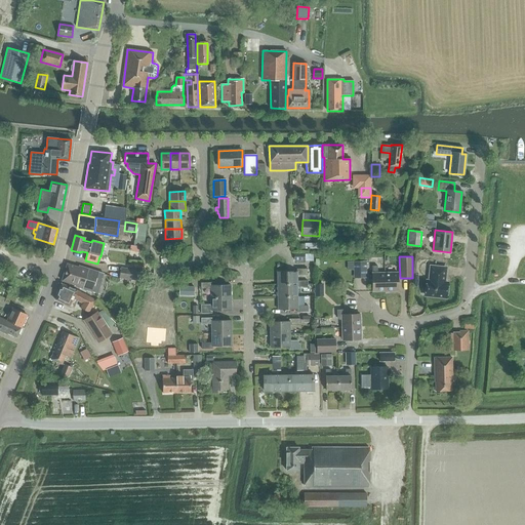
[(364,278),(364,261),(356,261),(356,278),(364,278)]
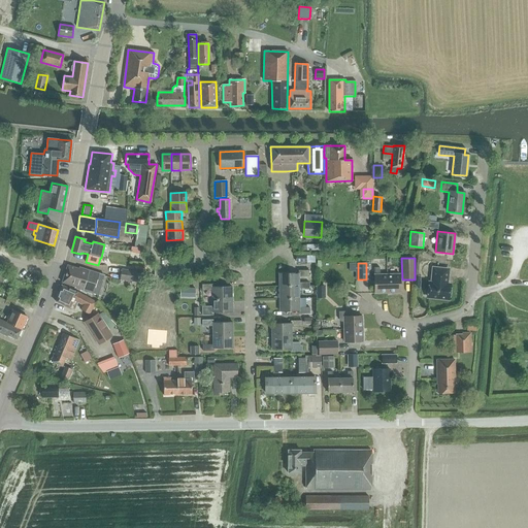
[(78,269),(67,265),(62,283),(75,287),(74,288),(84,290),(84,291),(98,295),(104,275),(79,267),(78,269)]
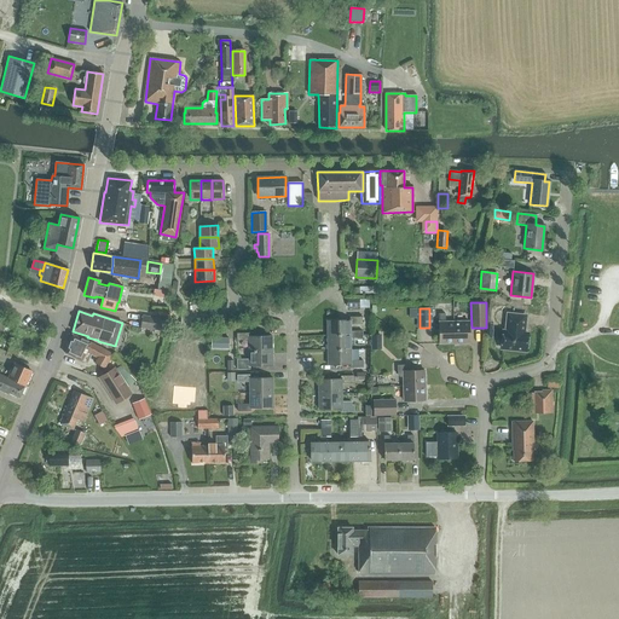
[(142,314),(140,328),(166,331),(167,319),(162,319),(163,318),(142,314)]
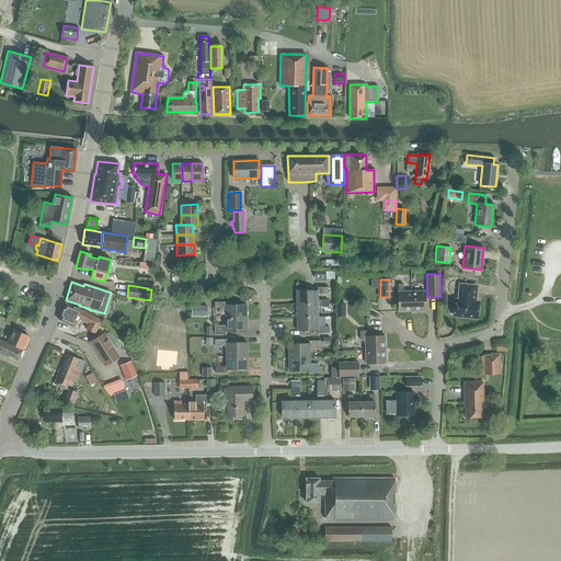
[(412,311),(411,292),(403,292),(403,285),(398,285),(398,293),(398,312),(412,311)]
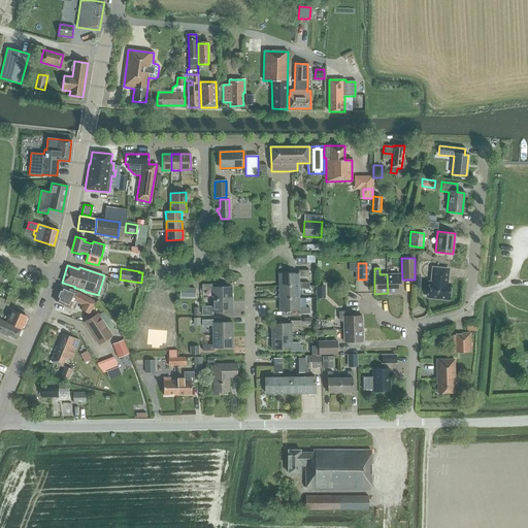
[(449,300),(450,285),(444,285),(446,279),(447,279),(448,270),(433,268),(432,283),(429,283),(428,297),(449,300)]
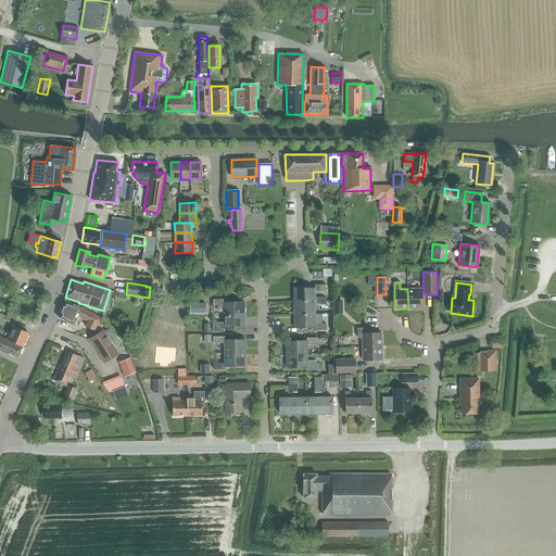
[(293,288),(293,302),(315,301),(315,298),(315,291),(326,291),(325,285),(314,285),(314,288),(293,288)]
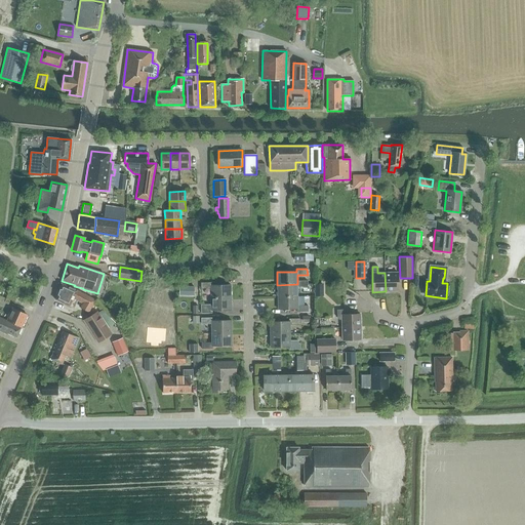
[(0,286),(8,290),(13,276),(0,270),(0,286)]
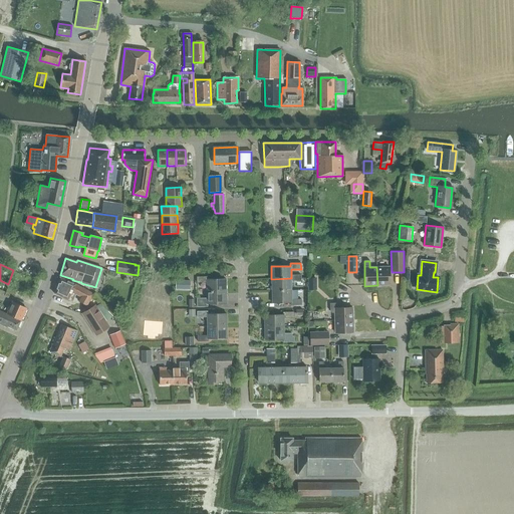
[(390,285),(389,267),(376,267),(377,285),(390,285)]
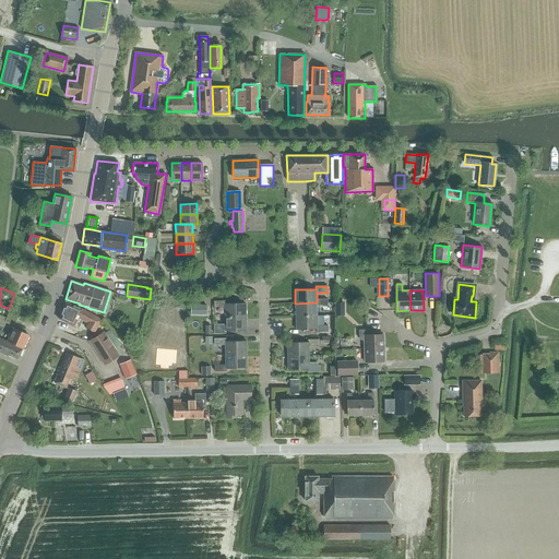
[(328,299),(317,299),(317,302),(295,304),(296,317),(317,316),(317,306),(328,306),(328,299)]
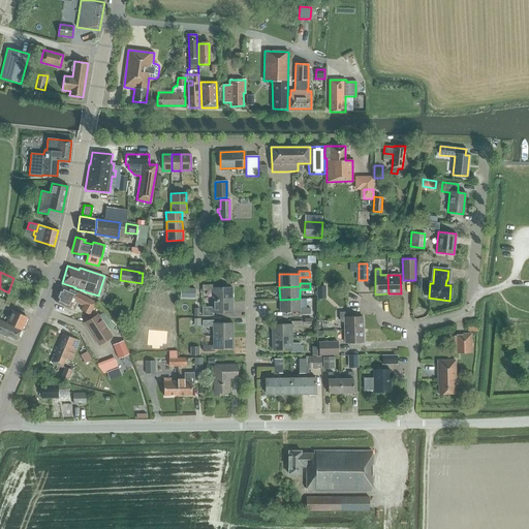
[(87,312),(93,301),(78,292),(61,285),(56,303),(74,311),(78,303),(84,306),(82,309),(87,312)]
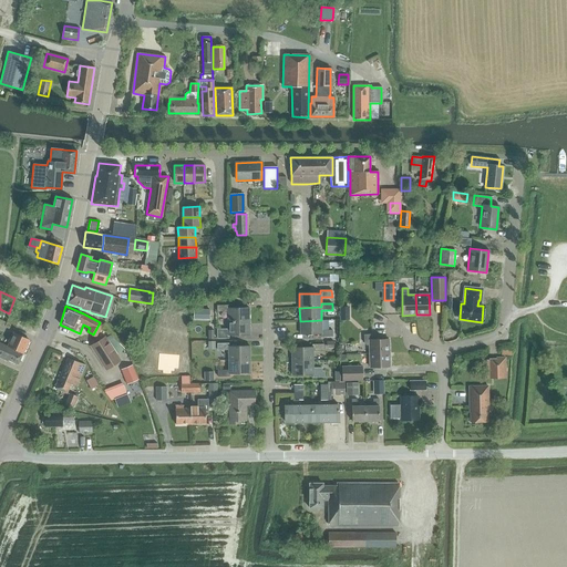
[(227,311),(228,322),(249,321),(249,308),(228,308),(228,306),(216,306),(216,312),(227,311)]
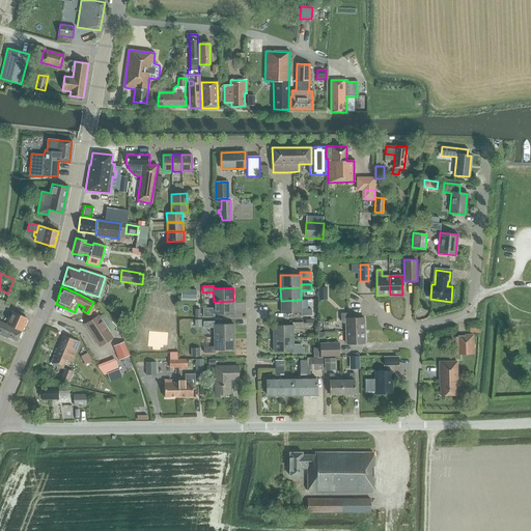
[(328,300),(327,286),(317,287),(318,300),(328,300)]
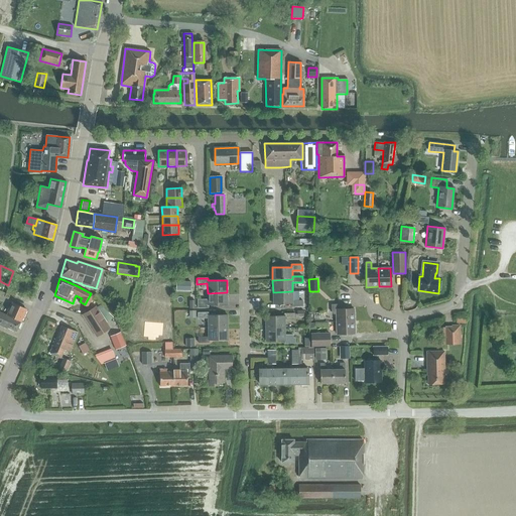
[(191,282),(175,281),(175,290),(191,290),(191,282)]
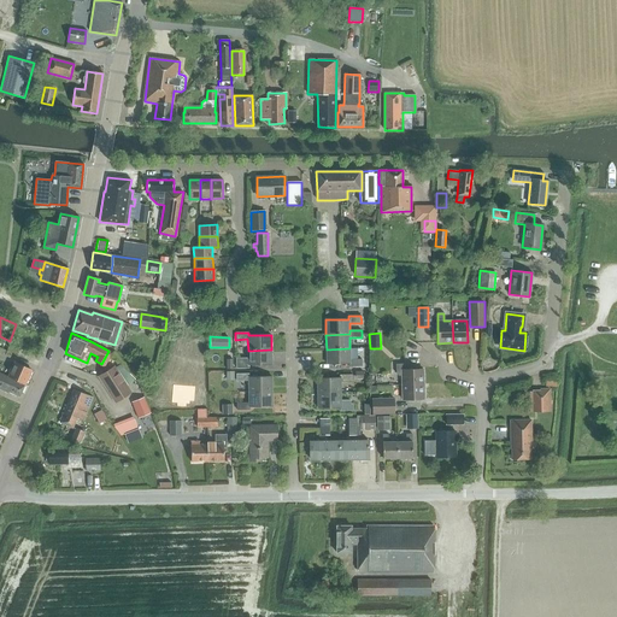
[(350,348),(327,350),(327,364),(348,364),(348,366),(362,366),(362,359),(350,359),(350,348)]
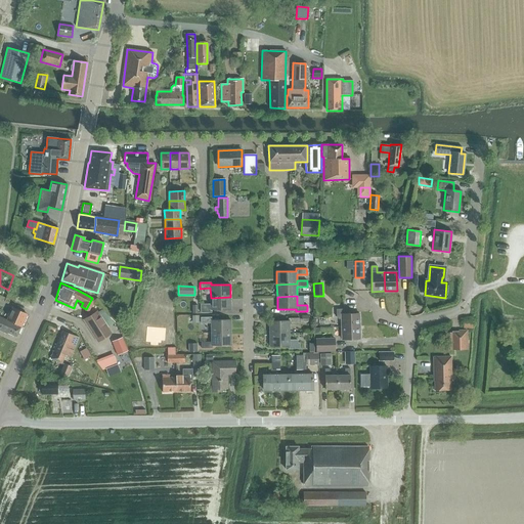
[(201,304),(201,313),(211,313),(211,310),(230,310),(230,297),(211,298),(211,304),(201,304)]
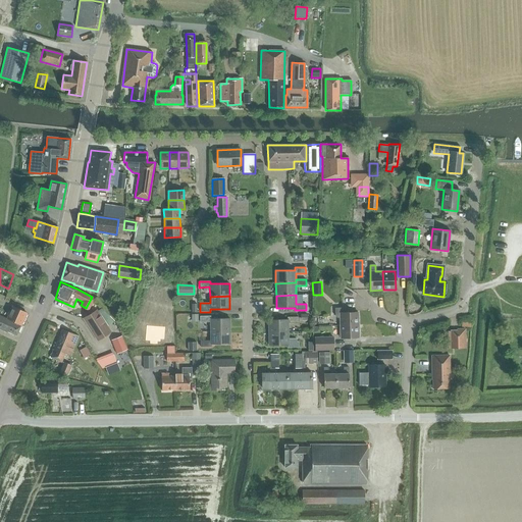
[(21,325),(27,313),(16,309),(12,307),(7,318),(21,325)]
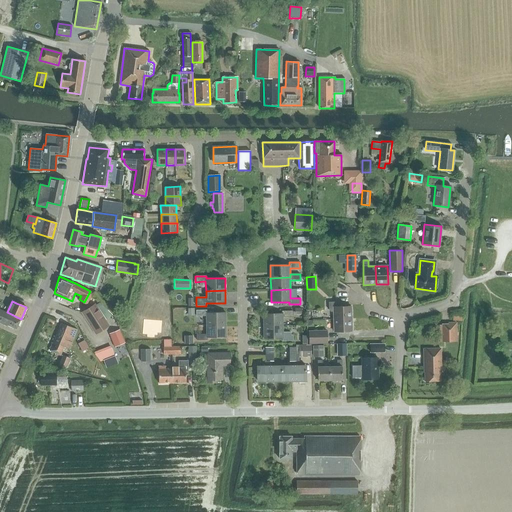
[(96,334),(108,326),(104,321),(111,316),(105,306),(100,302),(95,305),(94,305),(82,312),(96,334)]
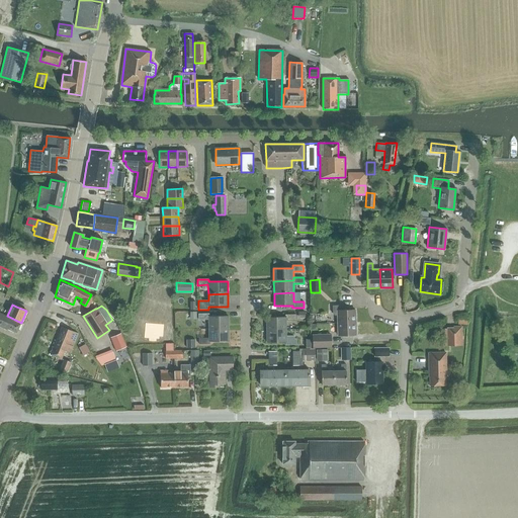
[(333,314),(334,316),(337,316),(337,324),(355,323),(355,311),(340,311),(340,306),(332,306),(333,314)]
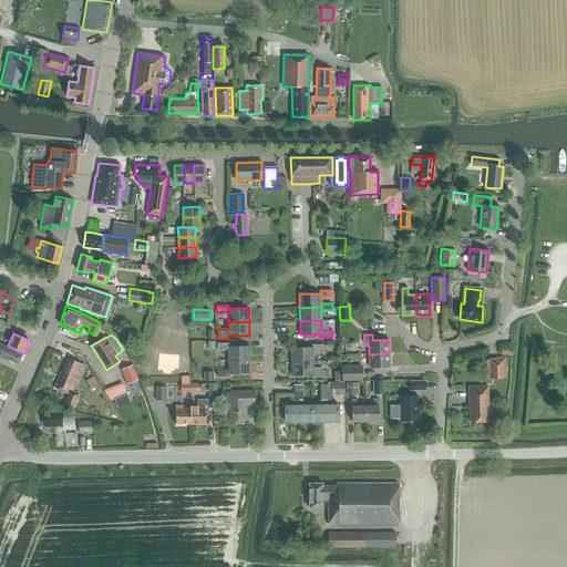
[(0,358),(8,361),(8,360),(18,364),(23,354),(0,342),(0,358)]
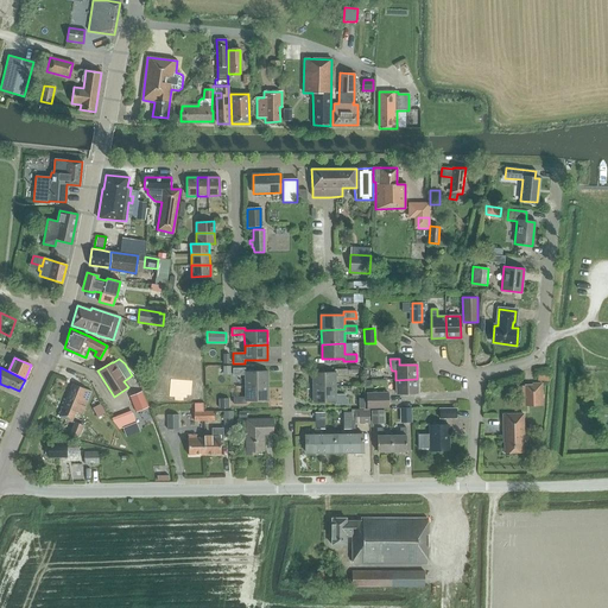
[(245,375),(245,386),(267,386),(267,372),(245,372),(245,368),(233,368),(233,375),(245,375)]
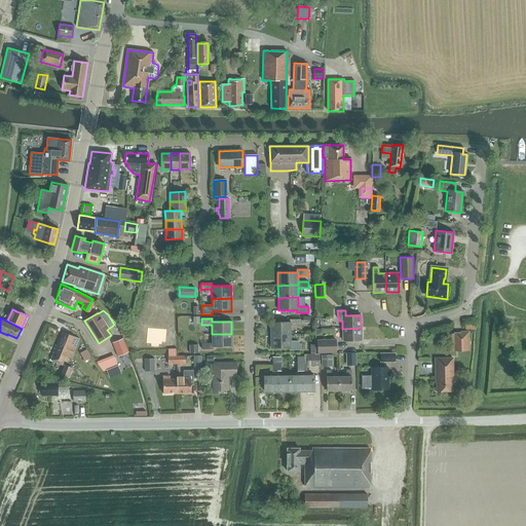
[(270,323),(270,335),(290,335),(290,326),(300,326),(300,320),(290,320),(290,323),(270,323)]
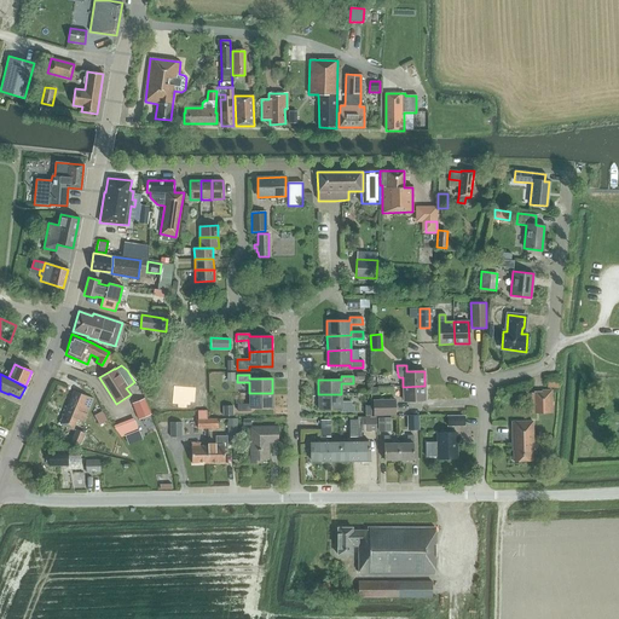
[(148,393),(142,379),(137,381),(143,395),(148,393)]
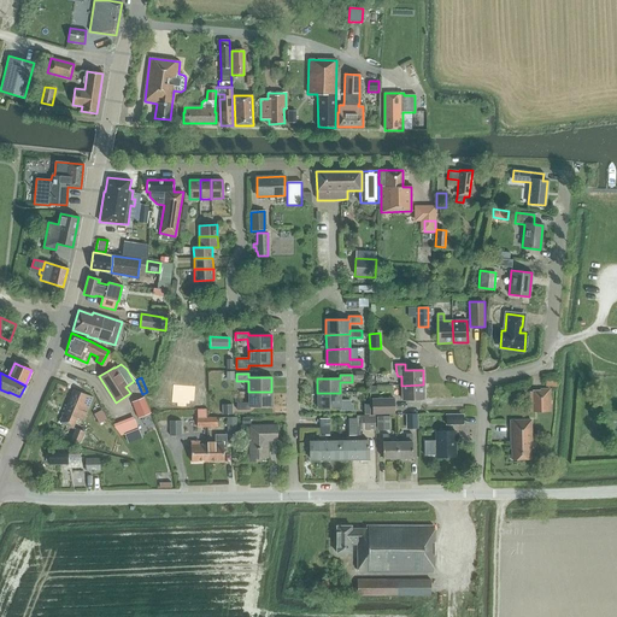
[(424,399),(423,385),(401,386),(403,400),(424,399)]
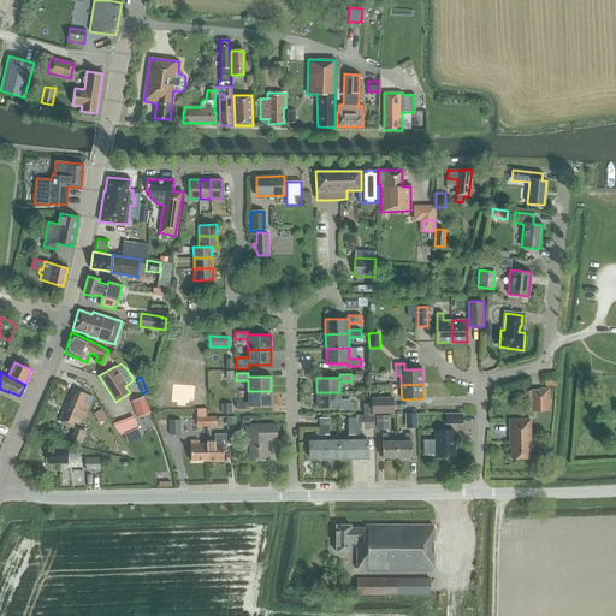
[(83,420),(93,397),(73,389),(60,422),(72,427),(76,420),(78,421),(80,419),(83,420)]
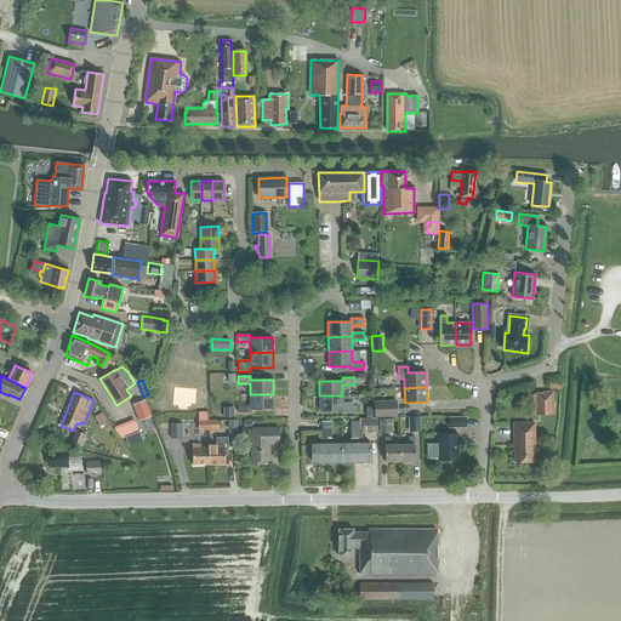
[(536,415),(553,414),(553,392),(543,392),(543,394),(536,394),(536,415)]
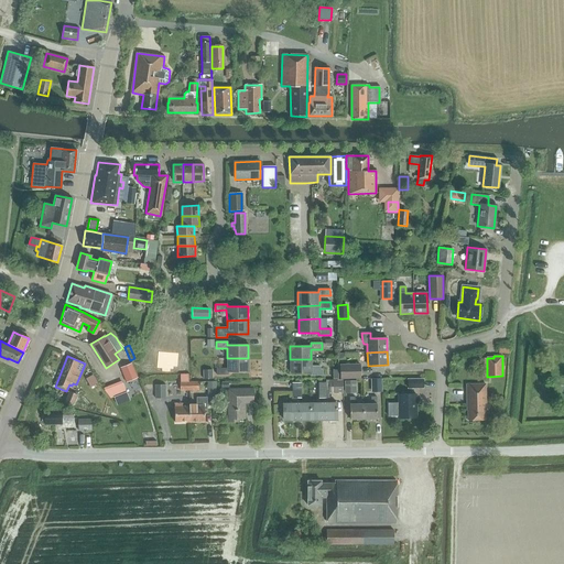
[(248,358),(227,358),(227,368),(216,368),(216,375),(228,375),(228,371),(248,371),(248,358)]
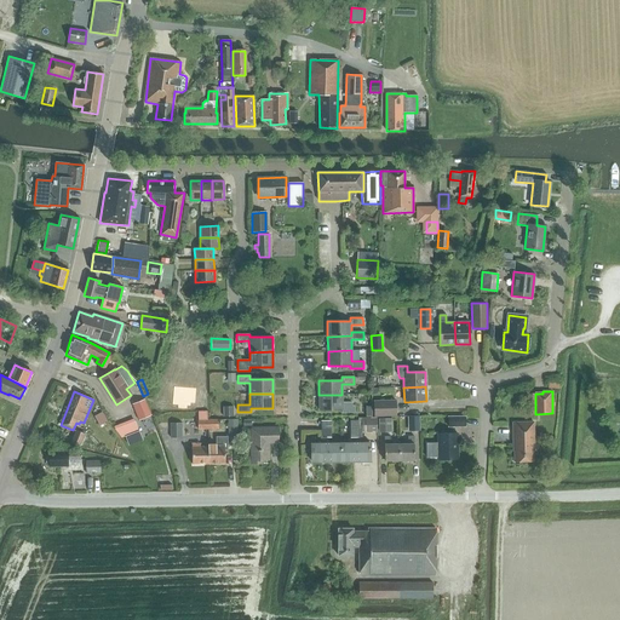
[(355,413),(355,406),(343,406),(342,395),(319,395),(319,409),(342,409),(342,413),(355,413)]
